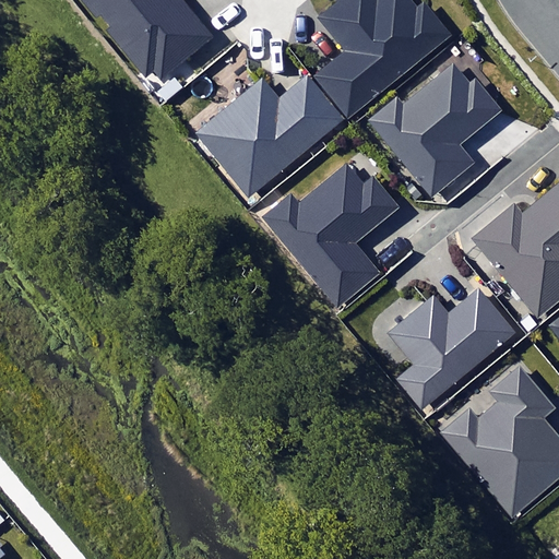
[(84,0),(154,86),(211,40),(177,0),(84,0)]
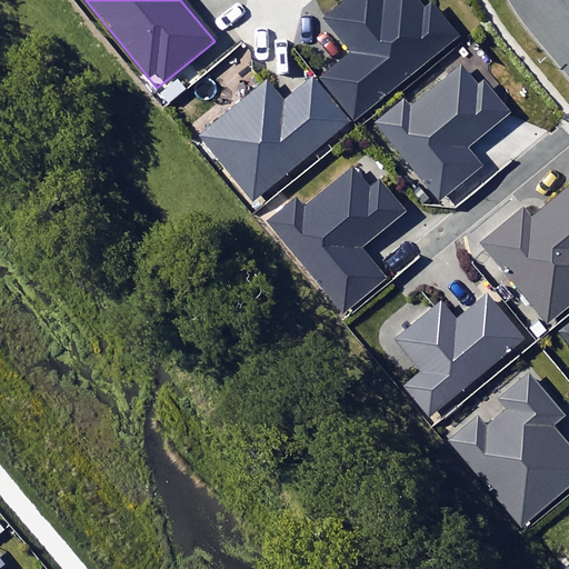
[(420,9),(412,0),(385,0),(381,3),(379,0),(348,0),(326,19),(352,53),(325,75),(357,117),(456,40),(428,3),(420,9)]
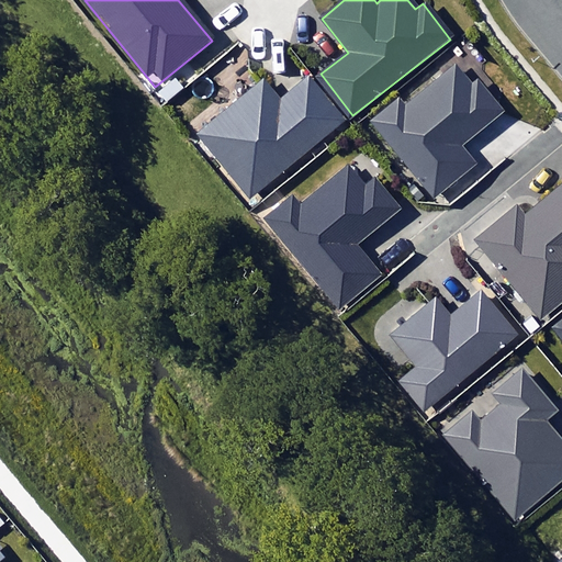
[(502,115),(473,81),(465,88),(451,70),(404,109),(398,102),(373,124),(435,199),(473,167),(460,150),(502,115)]
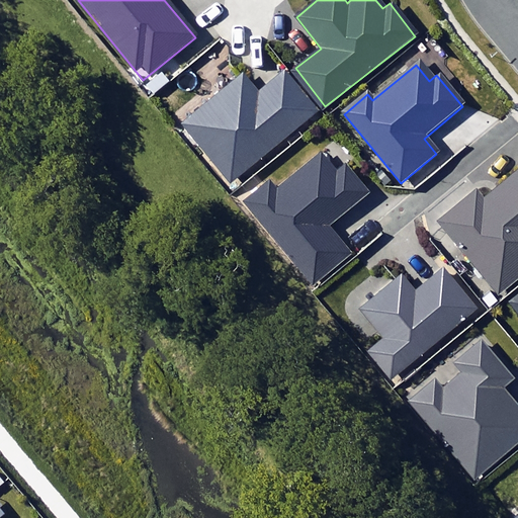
[(318,113),(284,72),(256,94),(242,76),(183,122),(232,183),(318,113)]
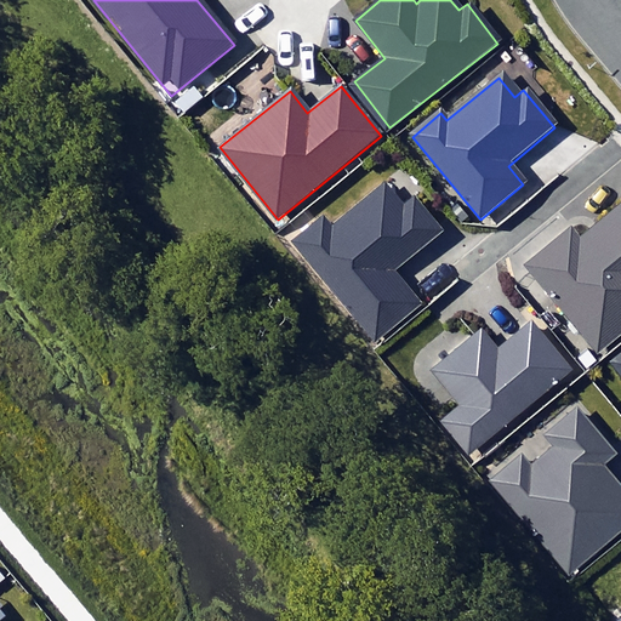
[(444,232),(415,197),(402,209),(380,182),(328,224),(323,218),(294,241),(375,340),(417,305),(392,274),(444,232)]
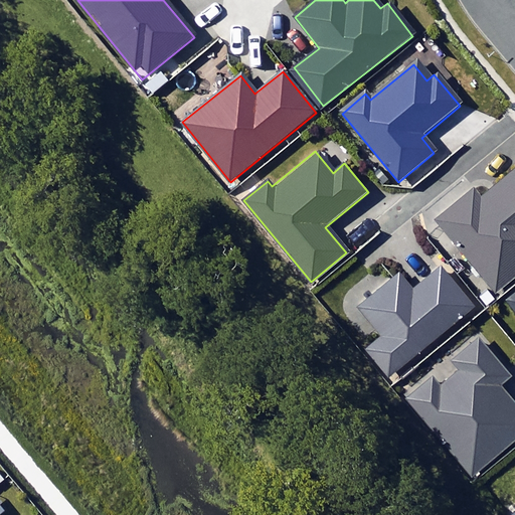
[(514,171),(487,194),(478,183),(435,218),(495,292),(514,275),(514,171)]
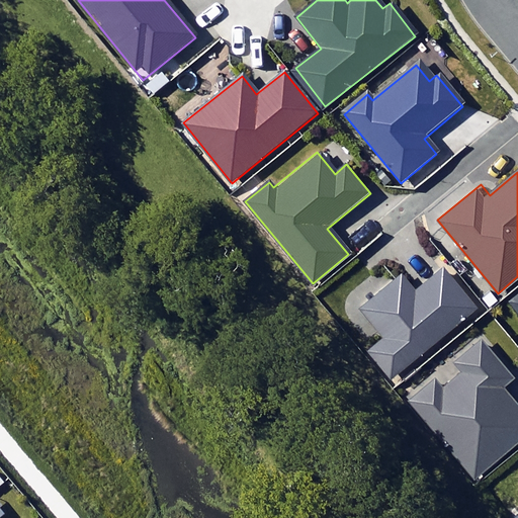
[(475,307),(442,268),(415,291),(401,275),(360,310),(381,334),(365,348),(392,378),(475,307)]
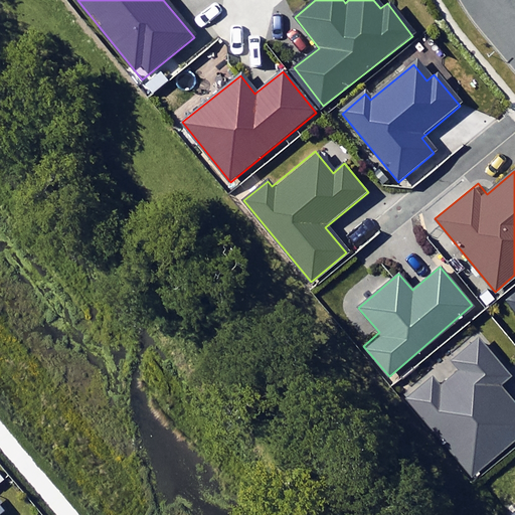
[(407,398),(471,474),(514,436),(514,407),(497,385),(508,376),(477,340),(451,362),(459,371),(439,387),(431,378),(407,398)]
